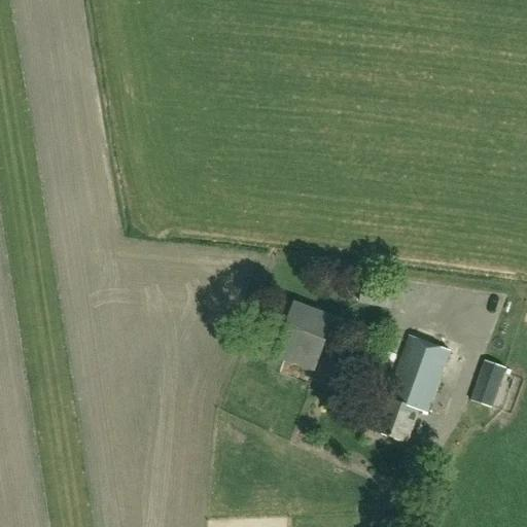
[(337,320),(296,305),(275,358),(315,374),(337,320)]
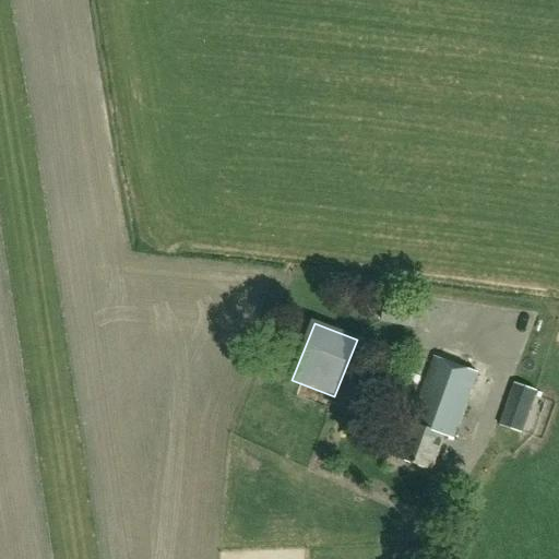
[(479,372),(436,357),(399,459),(433,471),(447,437),(455,439),(479,372)]
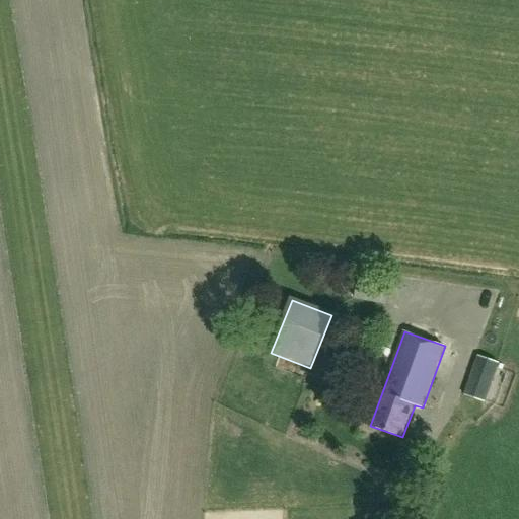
[(386,357),(332,338),(321,371),(375,389),(386,357)]
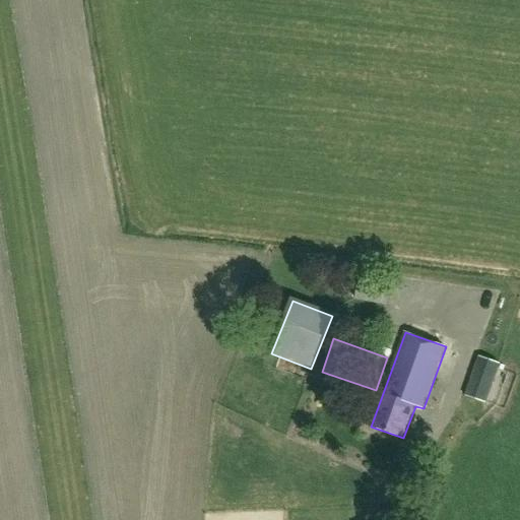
[(498,368),(477,360),(463,396),(483,405),(498,368)]
